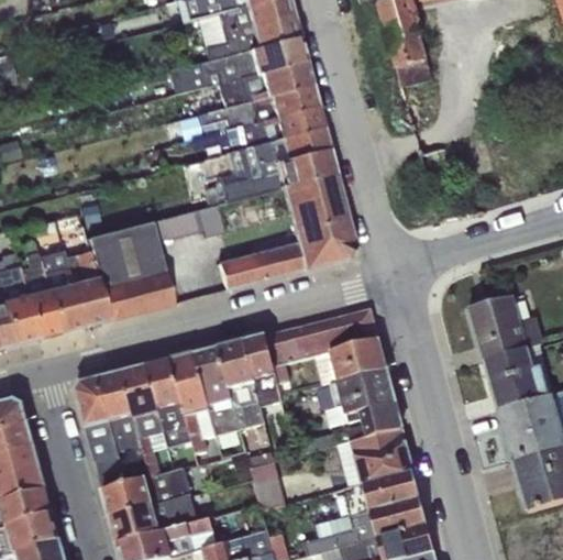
[(174,0),(180,21),(196,17),(261,0),(174,0)]
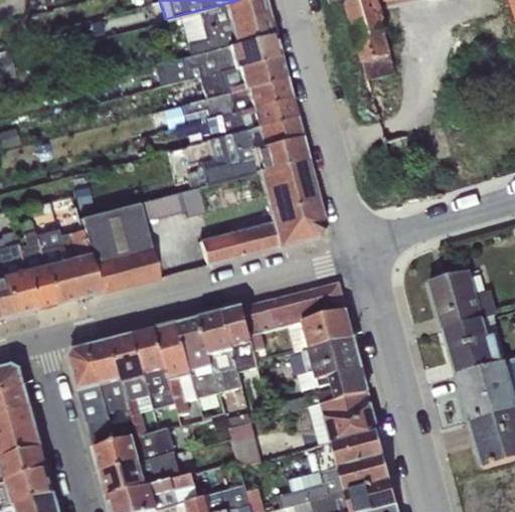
[(238,0),(179,15),(190,54),(272,33),(263,0),(238,0)]
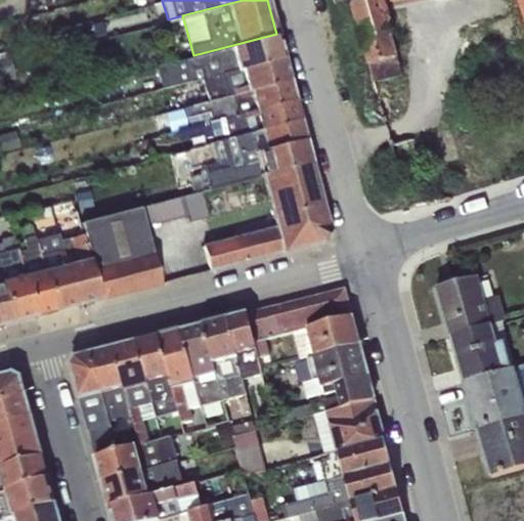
[(355,0),(351,1),(368,63),(370,62),(375,80),(402,72),(382,0),(355,0)]
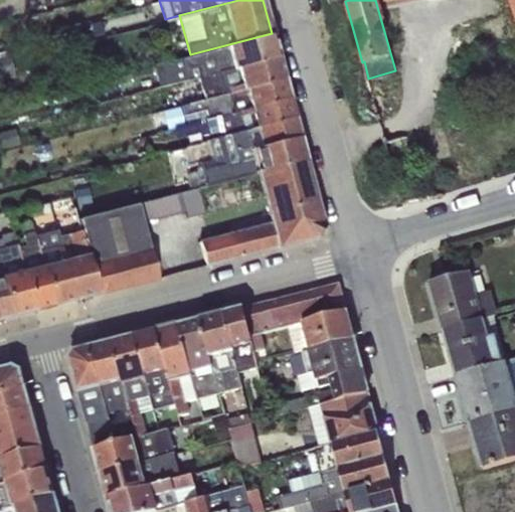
[(78,21),(58,26),(62,41),(82,36),(78,21)]
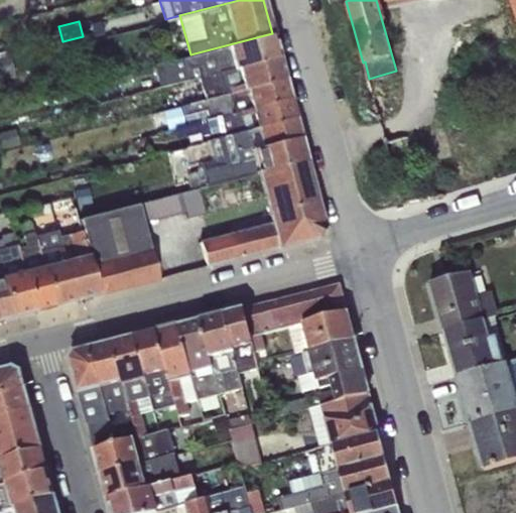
[(272,33),(190,54),(155,65),(157,76),(201,63),(204,75),(278,55),(272,33)]
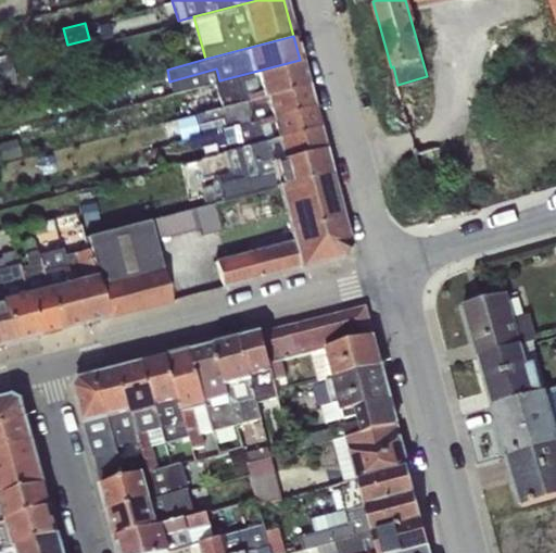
[(9,51),(0,53),(0,85),(16,82),(9,51)]
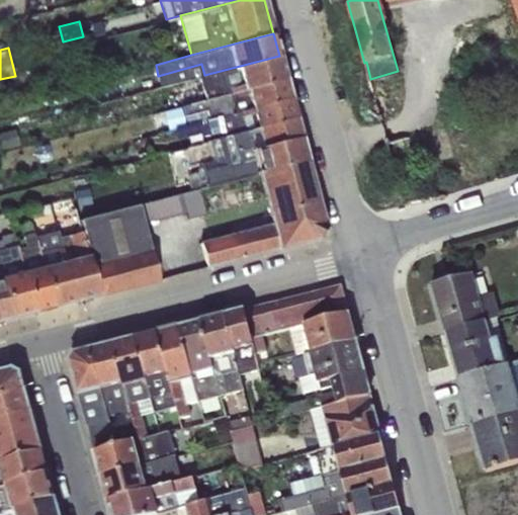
[(204,75),(199,76),(206,97),(285,78),(279,56),(204,75)]
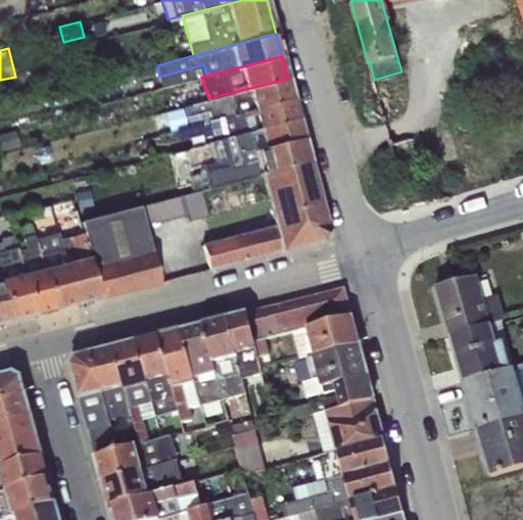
[(203,64),(159,77),(162,87),(201,77),(206,76),(203,64)]
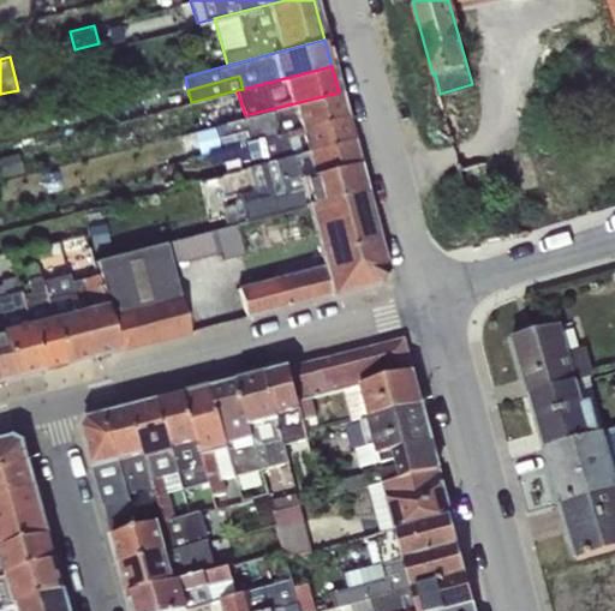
[(339,93),(245,115),(216,124),(219,136),(245,127),(249,141),(345,115),(339,93)]
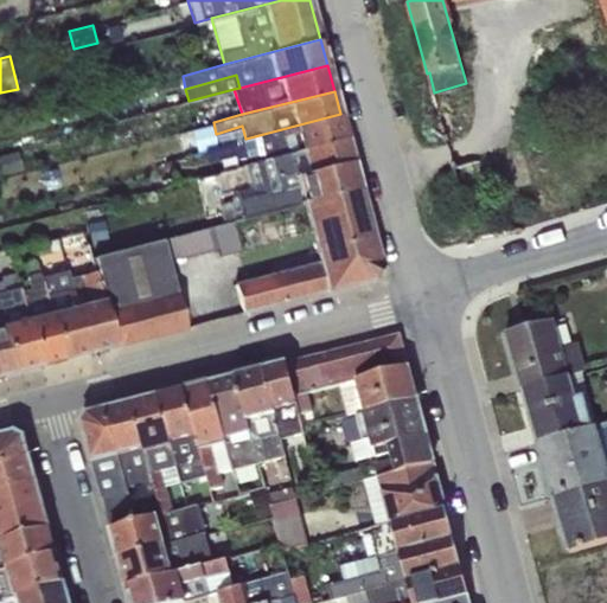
[(246,139),(242,139),(247,155),(261,152),(263,159),(346,138),(340,114),(246,139)]
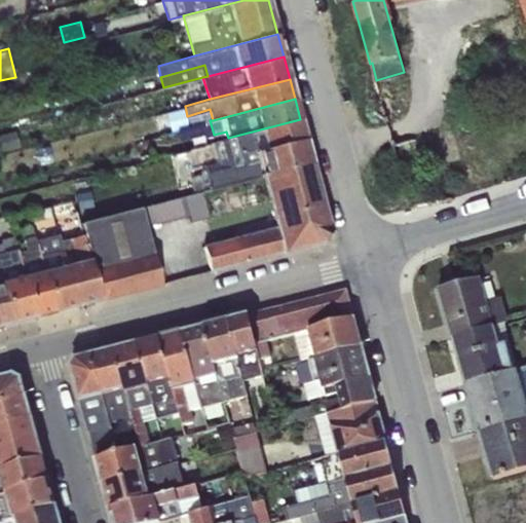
[(307,145),(310,144),(303,119),(301,120),(300,119),(228,138),(211,142),(217,160),(202,163),(204,173),(307,145)]
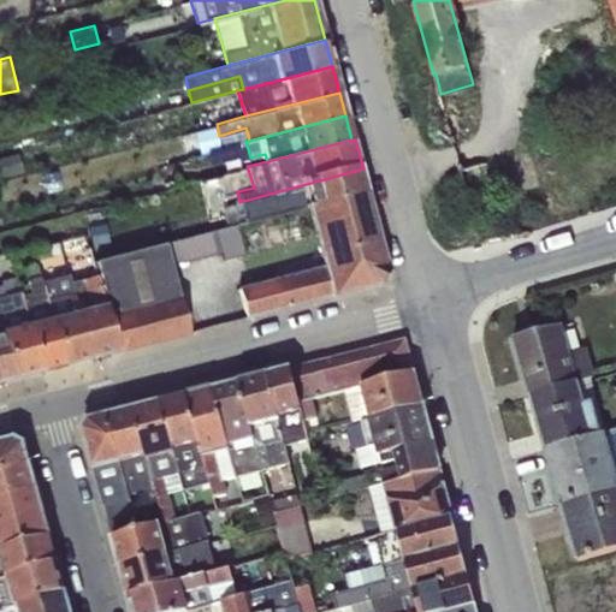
[(17,150),(0,155),(0,176),(23,170),(17,150)]
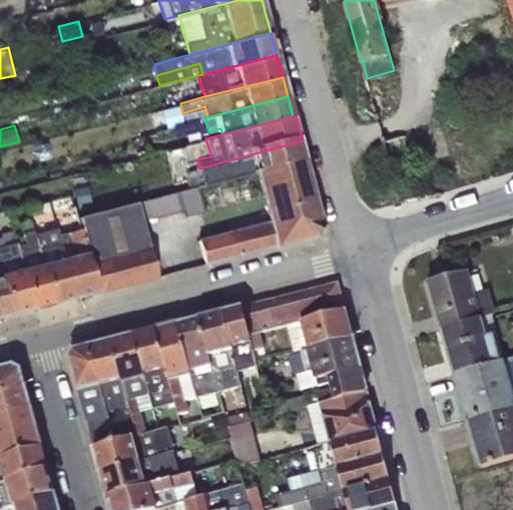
[(300,141),(199,168),(182,171),(186,187),(196,185),(257,170),(304,158),(300,141)]
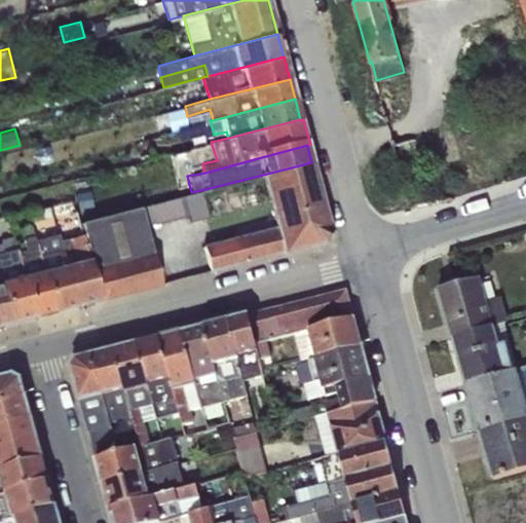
[(311,162),(263,175),(275,225),(204,244),(211,269),(324,240),(330,230),(311,162)]
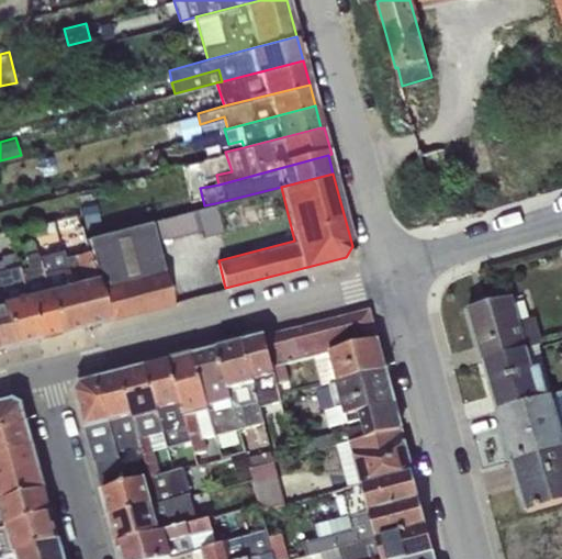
[(204,205),(150,220),(156,241),(202,228),(203,235),(223,231),(215,203),(204,205)]
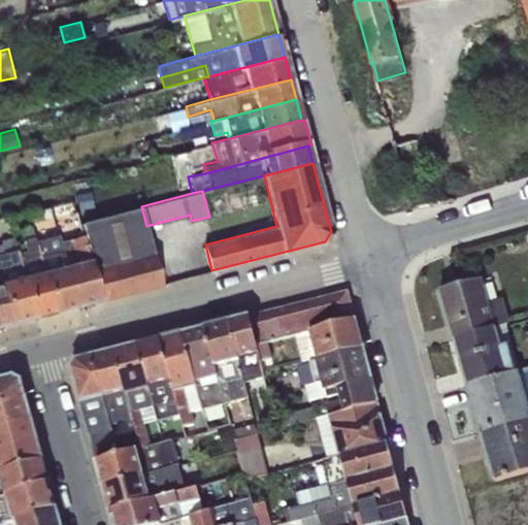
[(146,226),(141,206),(79,222),(84,235),(101,299),(162,284),(146,226)]
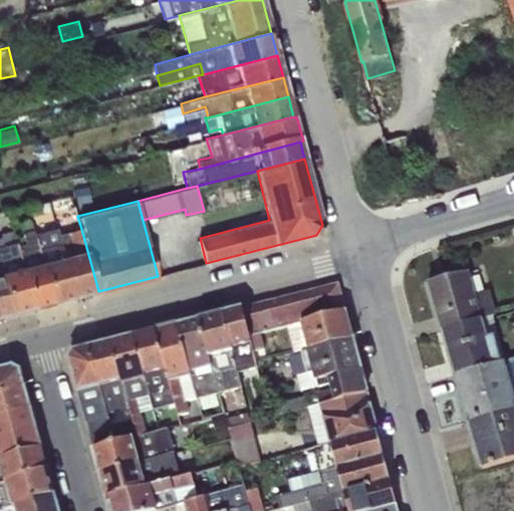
[(25,243),(17,245),(34,308),(53,303),(34,234),(31,219),(20,222),(23,232),(22,232),(25,243)]
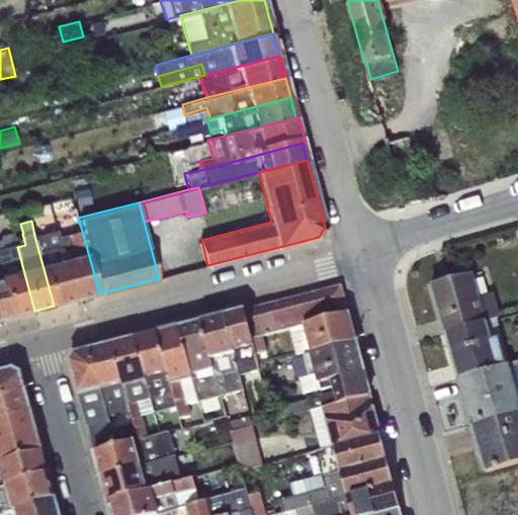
[(57,230),(34,236),(54,306),(76,299),(59,236),(57,230)]
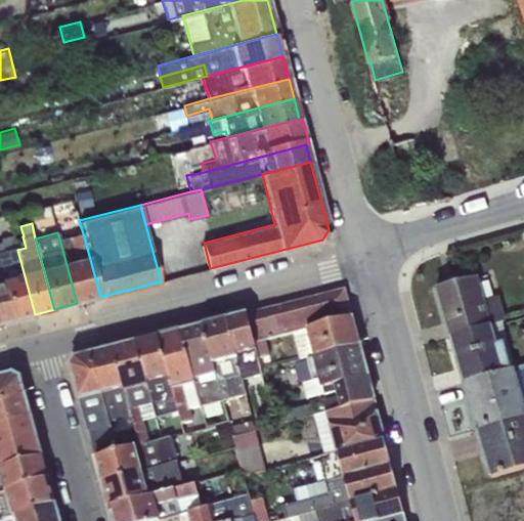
[(1,240),(0,240),(0,274),(12,319),(35,314),(17,250),(12,233),(1,236),(1,240)]
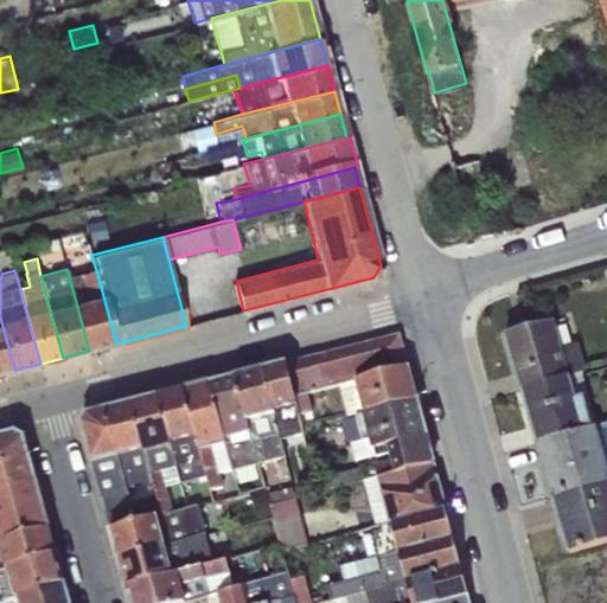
[(96,270),(69,276),(89,351),(116,344),(96,270)]
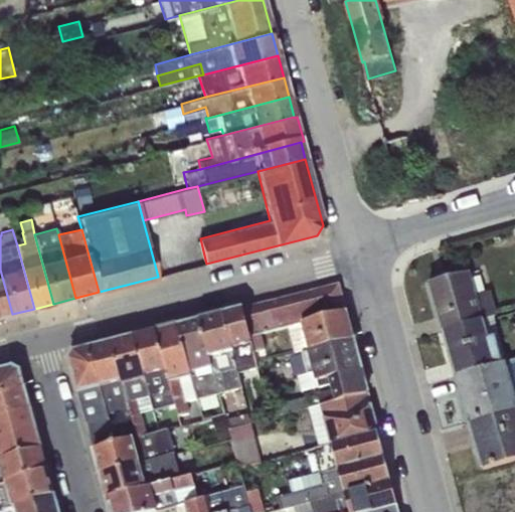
[(0,317),(12,314),(0,270),(0,317)]
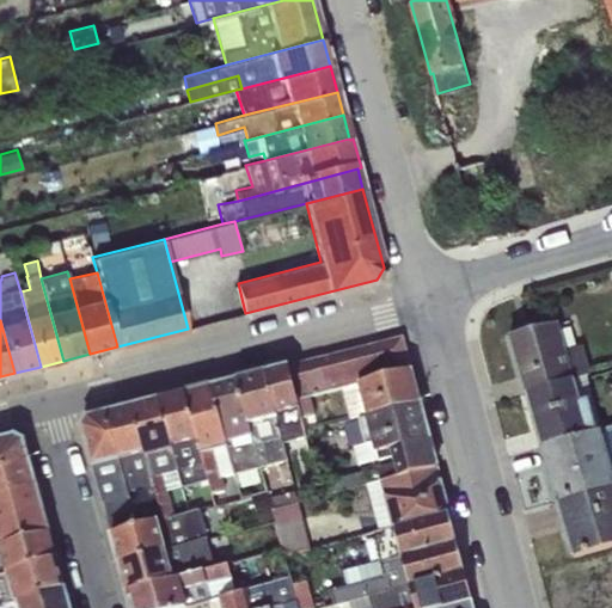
[(525,390),(586,373),(588,372),(581,347),(565,351),(557,323),(509,336),(525,390)]
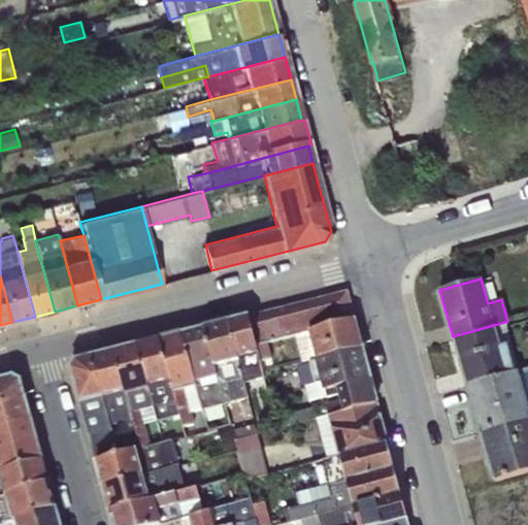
[(347,289),(276,307),(284,336),(295,333),(354,318),(347,289)]
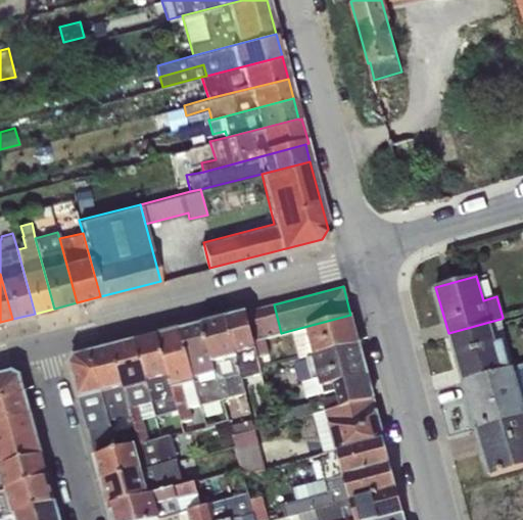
[(274,304),(257,309),(265,337),(281,333),(274,304)]
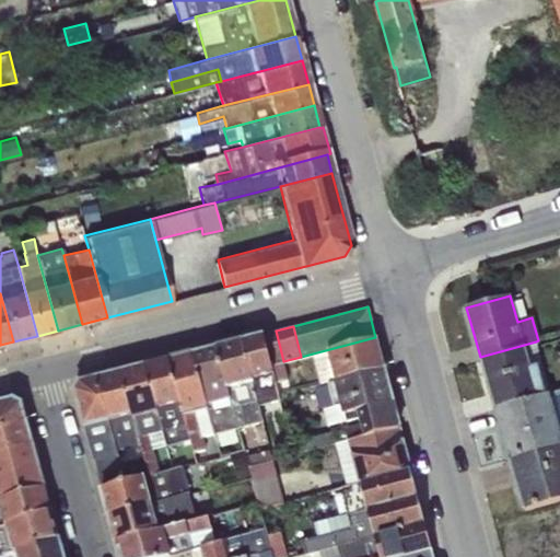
[(276,331),(264,334),(271,364),(283,361),(276,331)]
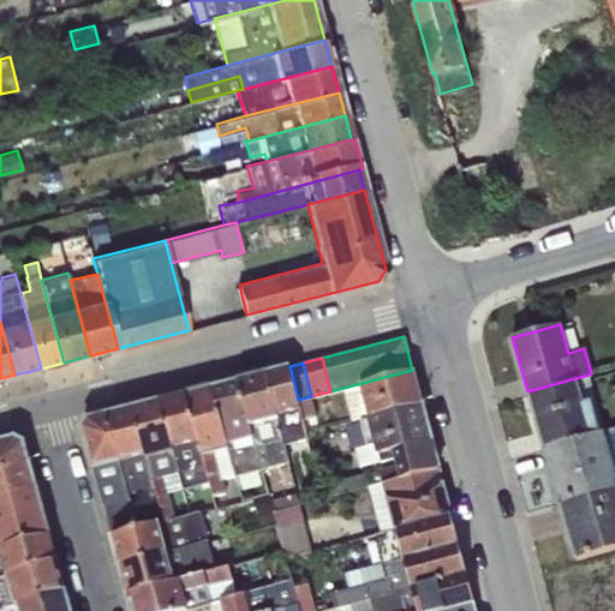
[(290,366),(266,372),(285,443),(308,437),(303,418),(298,400),(290,366)]
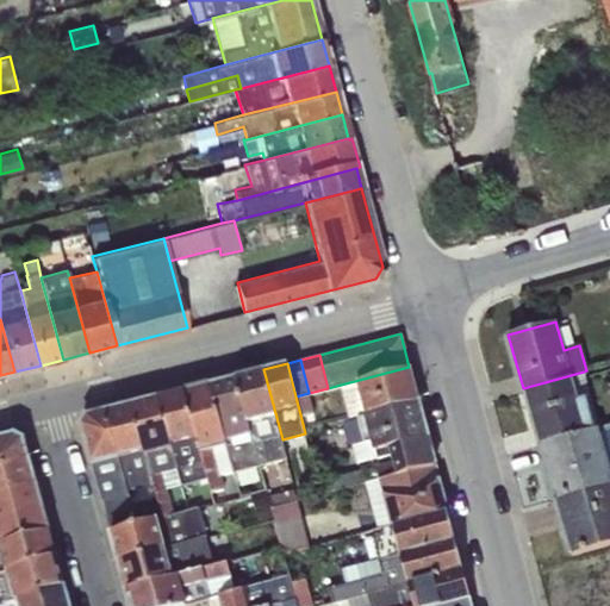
[(409,367),(341,385),(348,416),(356,414),(418,399),(409,367)]
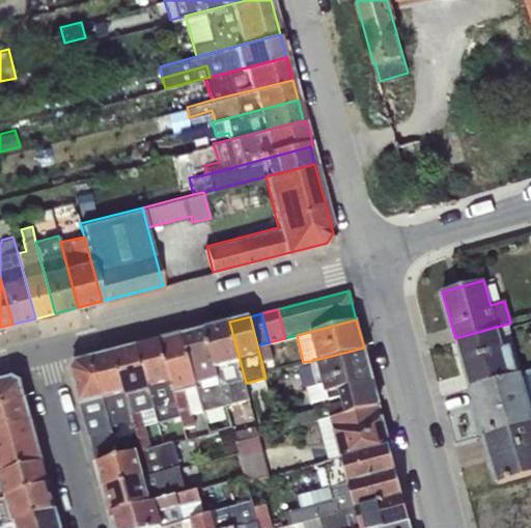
[(229,322),(205,328),(225,404),(250,397),(246,383),(229,322)]
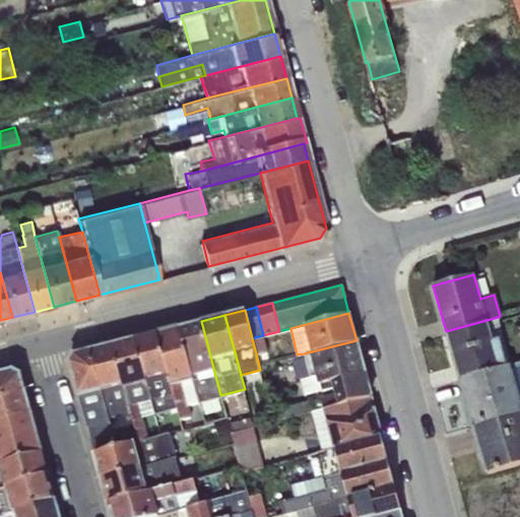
[(498,317),(446,331),(460,379),(511,364),(498,317)]
